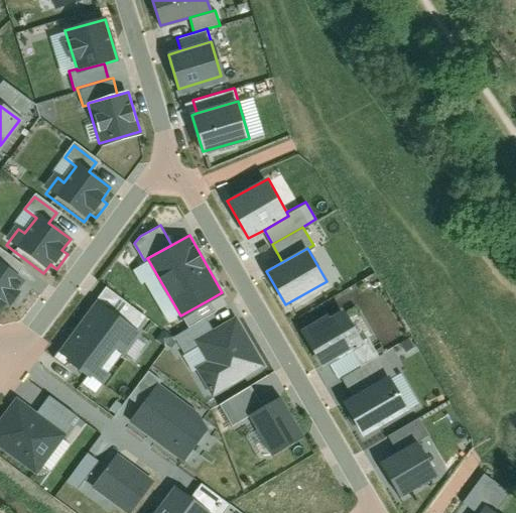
[(0,250),(0,315),(23,284),(15,278),(22,267),(0,250)]
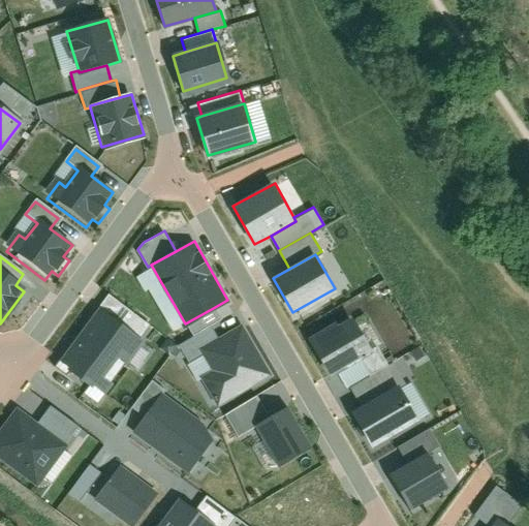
[(193,334),(211,325),(221,318),(215,307),(187,322),(193,334)]
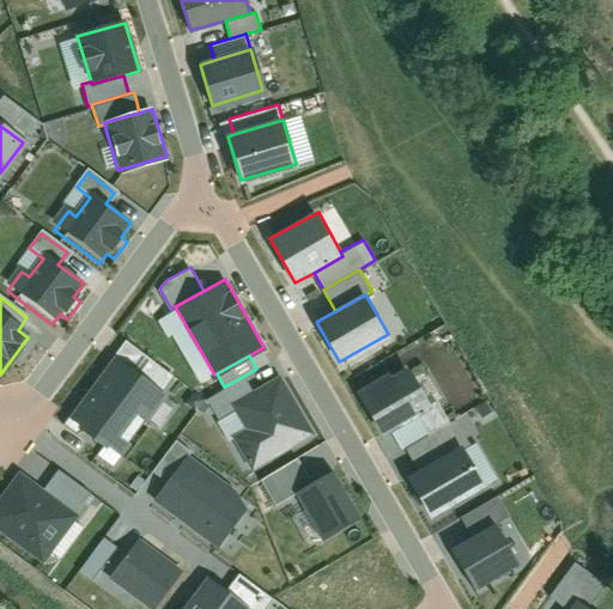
[(170,395),(121,359),(96,393),(91,389),(66,424),(120,463),(170,395)]
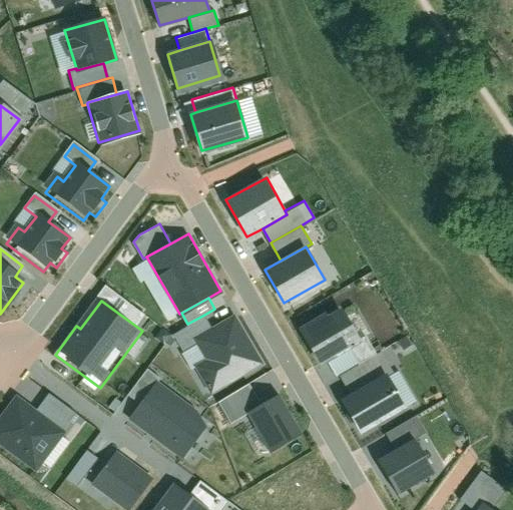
[(324,313),(299,328),(320,364),(350,347),(360,341),(342,311),(328,319),(324,313)]
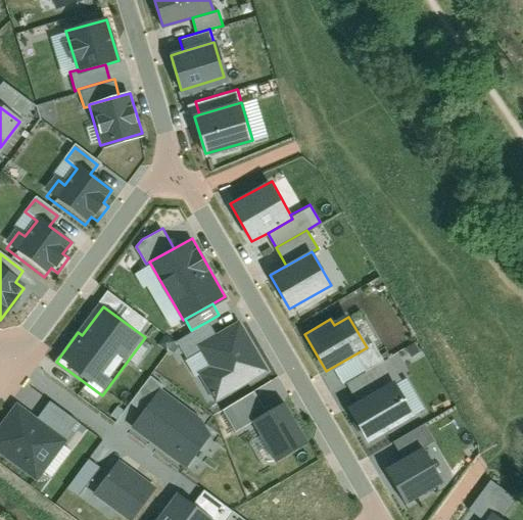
[(199,344),(217,335),(208,321),(191,330),(175,339),(185,358),(201,348),(199,344)]
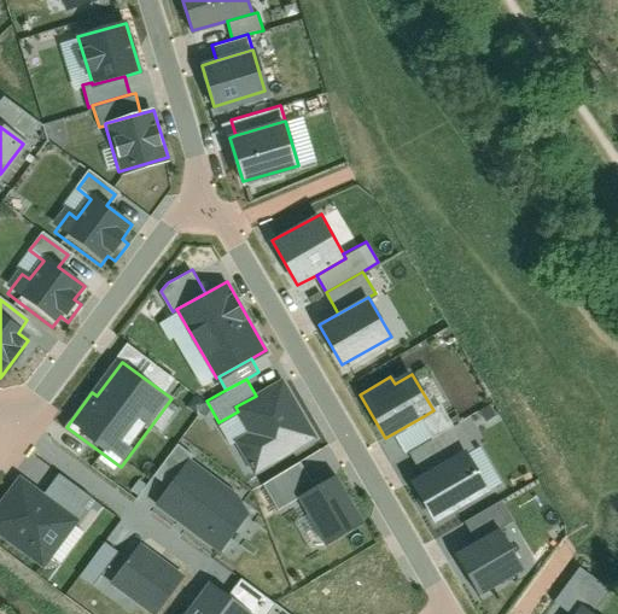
[(315,436),(283,380),(256,396),(235,407),(238,411),(250,433),(235,442),(254,472),(315,436)]
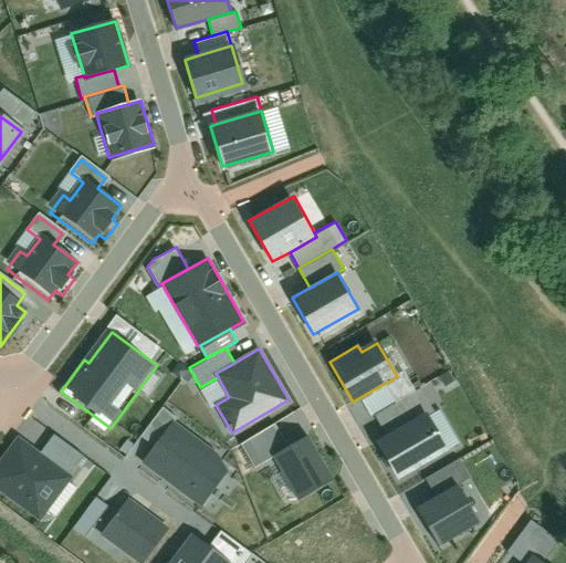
[(404,372),(397,376),(386,383),(396,400),(415,389),(404,372)]
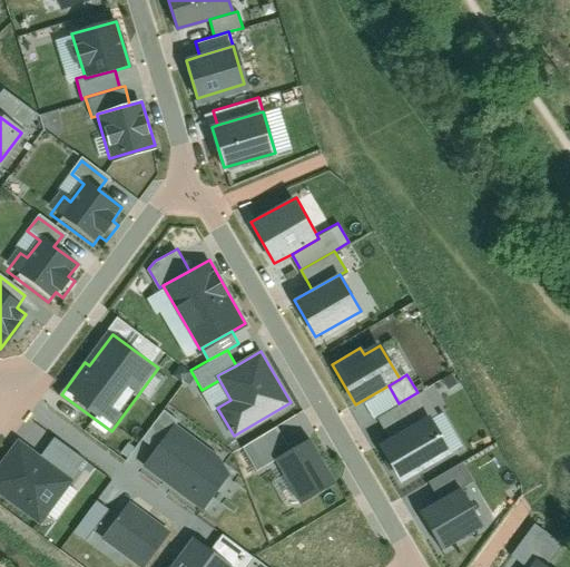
[(418,392),(399,403),(376,416),(389,437),(429,413),(434,410),(423,389),(418,392)]
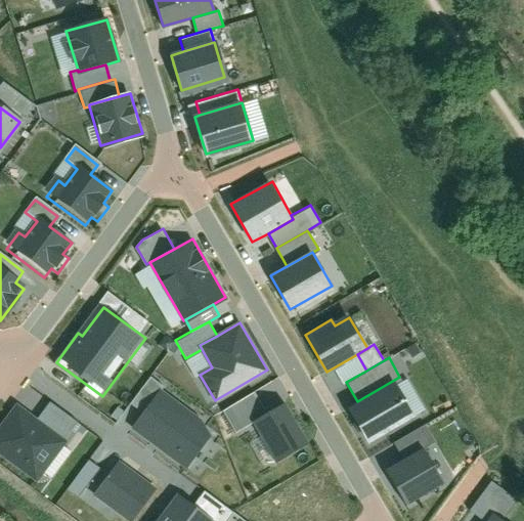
[(347,406),(368,443),(415,417),(394,380),(357,401),(347,406)]
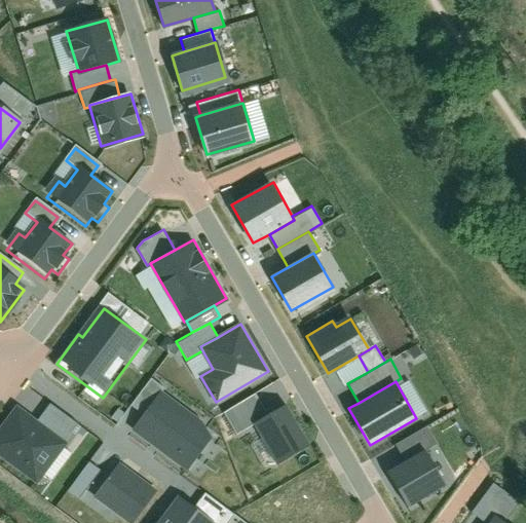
[(161,388),(130,427),(186,471),(217,432),(161,388)]
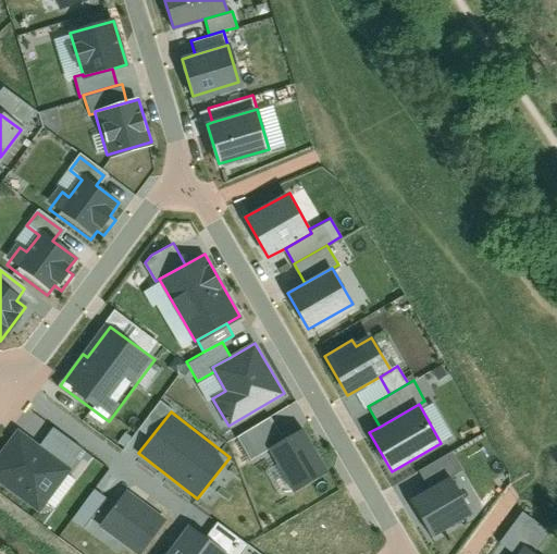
[(268,448),(289,436),(286,430),(281,433),(270,416),(235,435),(249,459),(268,448)]
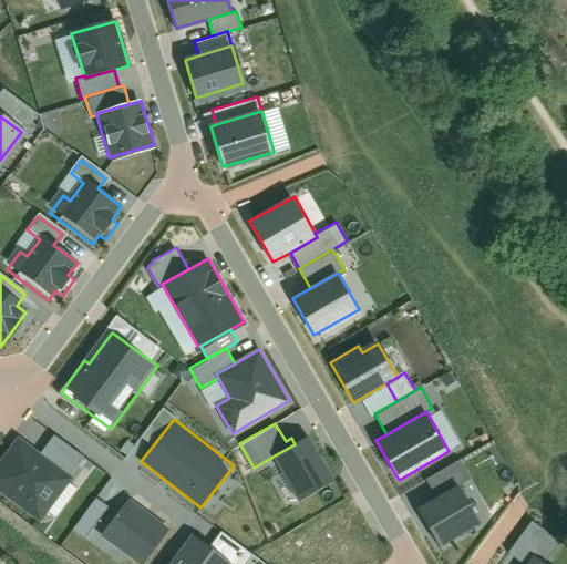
[(17,440),(0,462),(0,495),(40,525),(73,480),(71,479),(84,459),(54,437),(40,457),(17,440)]
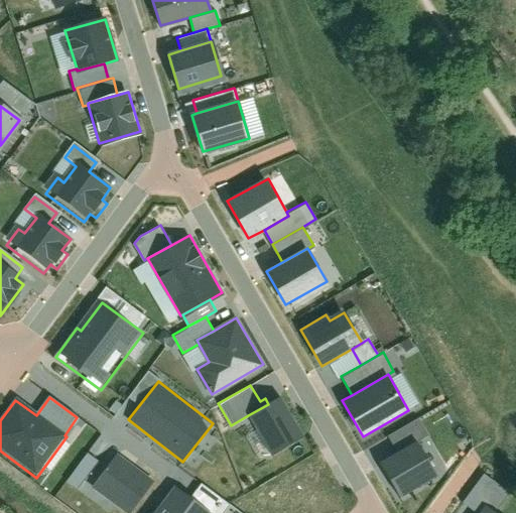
[(248,415),(270,455),(303,436),(281,397),(268,404),(248,415)]
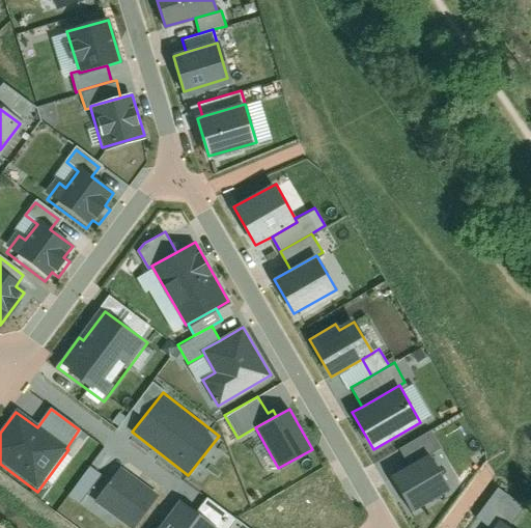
[(399,447),(410,465),(429,453),(441,447),(430,429),(399,447)]
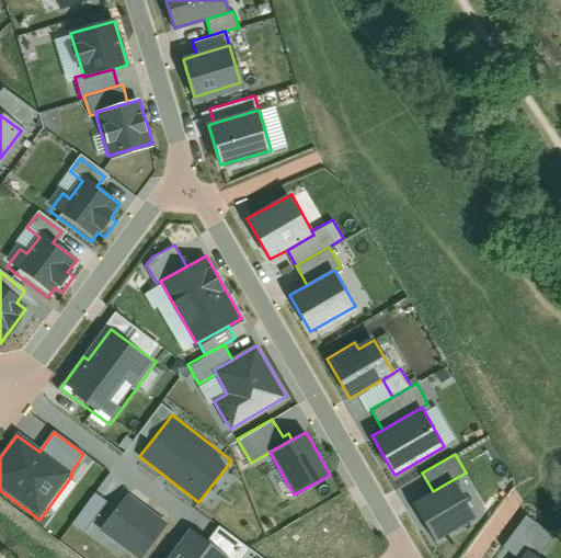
[(474,515),(454,479),(433,491),(413,502),(435,539),(474,515)]
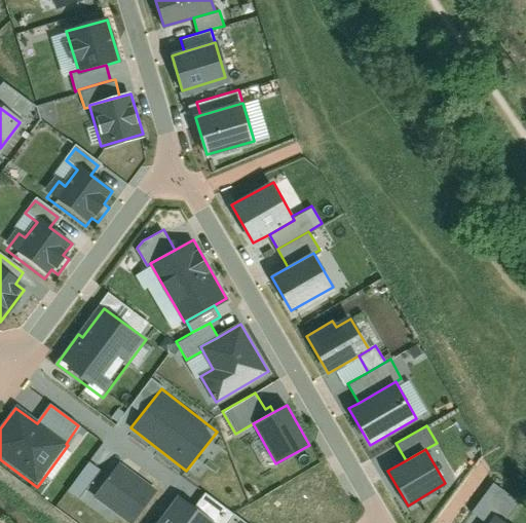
[(129,522),(155,491),(117,461),(91,492),(129,522)]
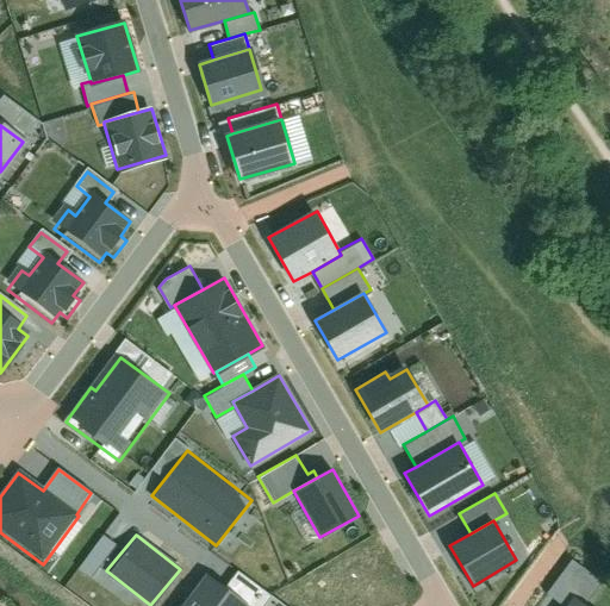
[(572,597),(583,605),(601,581),(571,558),(547,592),(566,605),(572,597)]
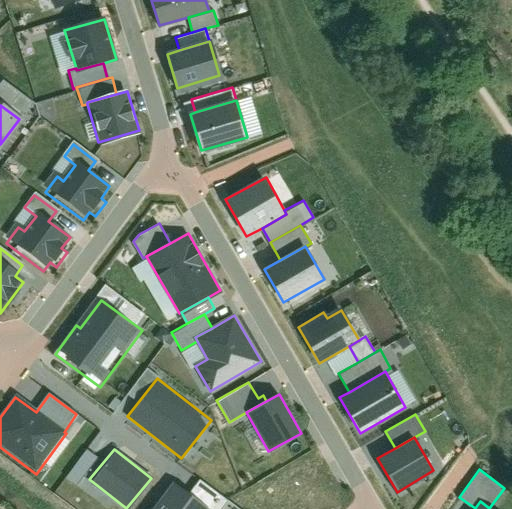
[(174,482),(152,508),(207,508),(208,508),(174,482)]
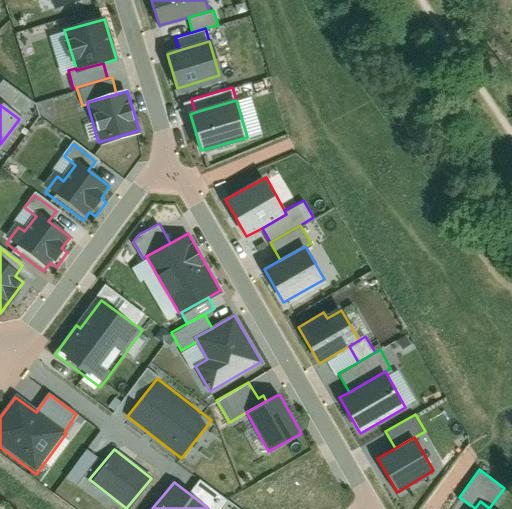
[(240,508),(228,499),(220,508),(240,508)]
